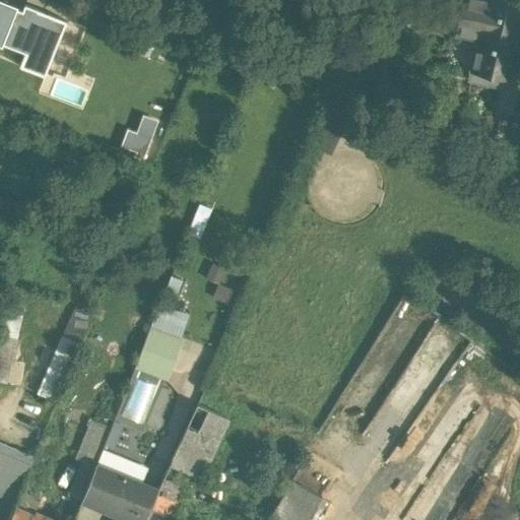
[(519,37),(519,3),(504,0),(484,0),(484,2),(474,0),(462,0),(455,38),(457,39),(459,30),(481,36),(473,72),(469,71),(468,73),(510,82),(519,37)]
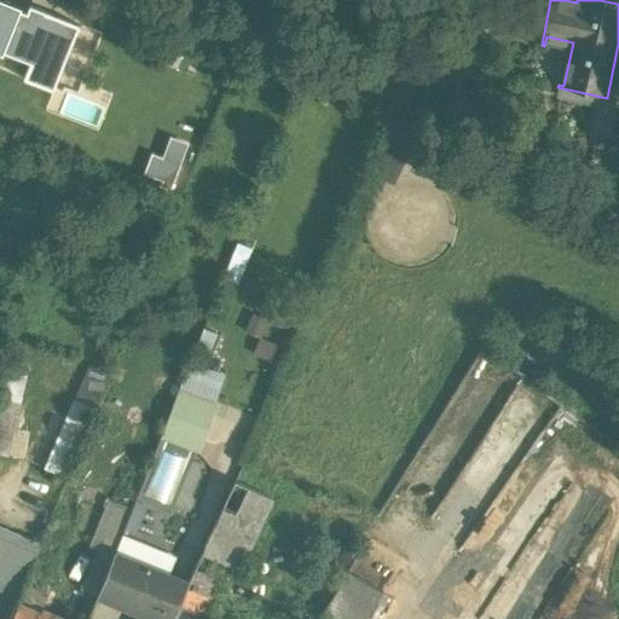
[(29,6),(25,13),(0,3),(0,59),(27,70),(24,77),(57,91),(82,27),(29,6)]
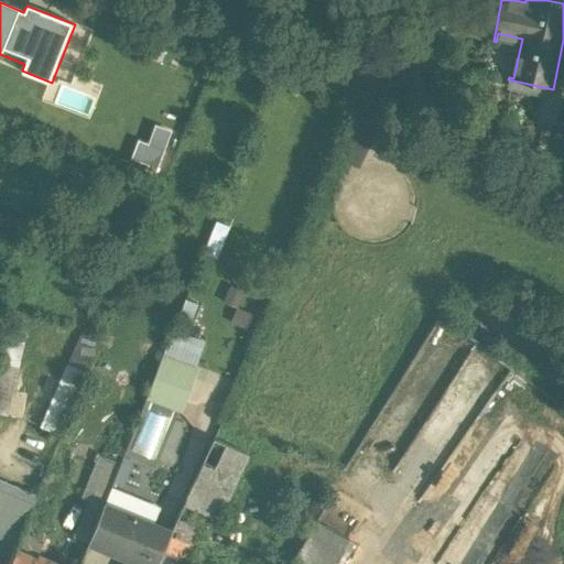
[(563,126),(543,121),(537,151),(546,153),(545,159),(546,160),(548,153),(563,156),(563,162),(563,126)]
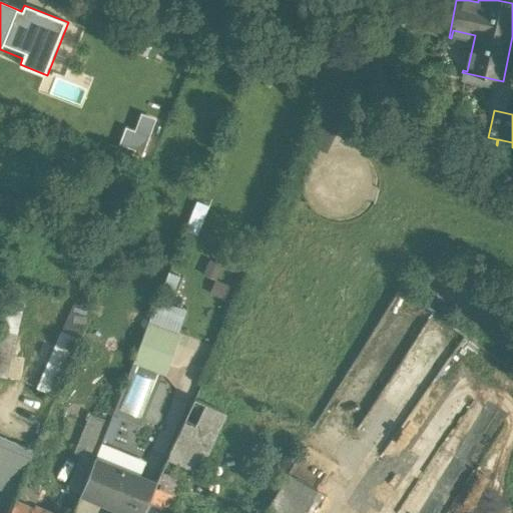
[(153,157),(160,117),(138,114),(136,128),(123,125),(120,144),(134,146),(133,154),(153,157)]
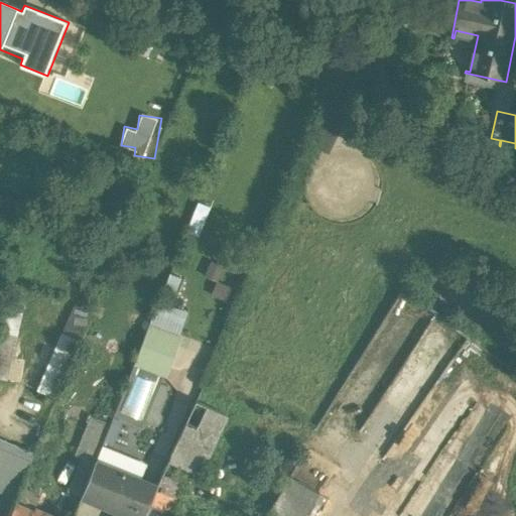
[(515,148),(515,143),(501,140),(500,146),(499,149),(514,152),(513,158),(515,158),(515,148)]
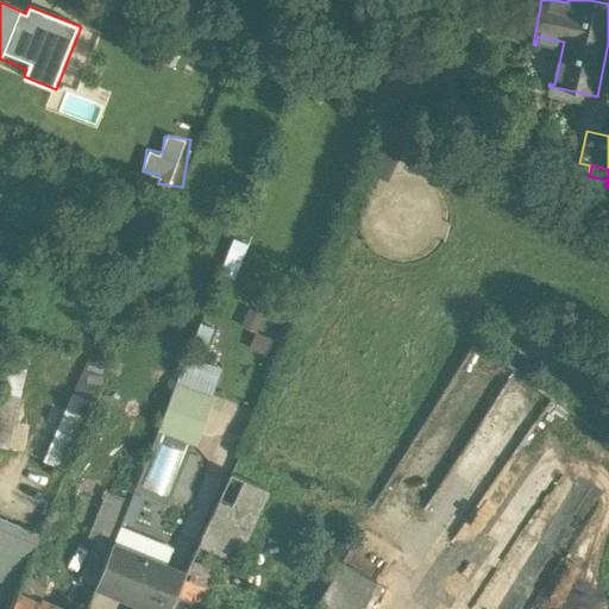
[(262,328),(262,314),(245,314),(245,328),(262,328)]
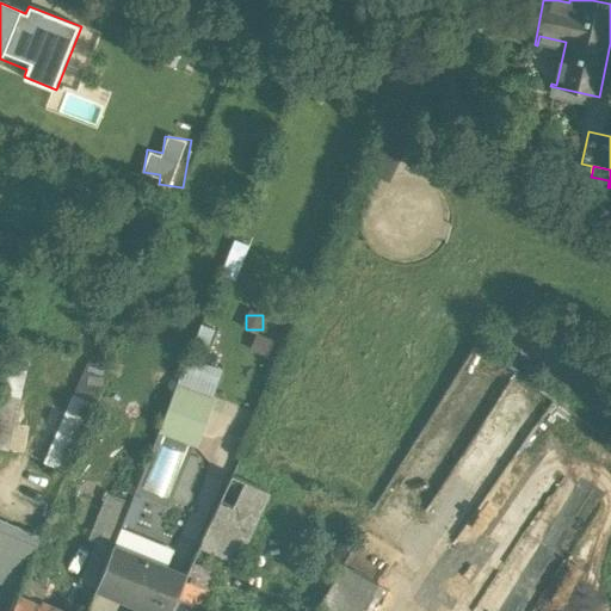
[(160,432),(199,444),(222,369),(183,357),(160,432)]
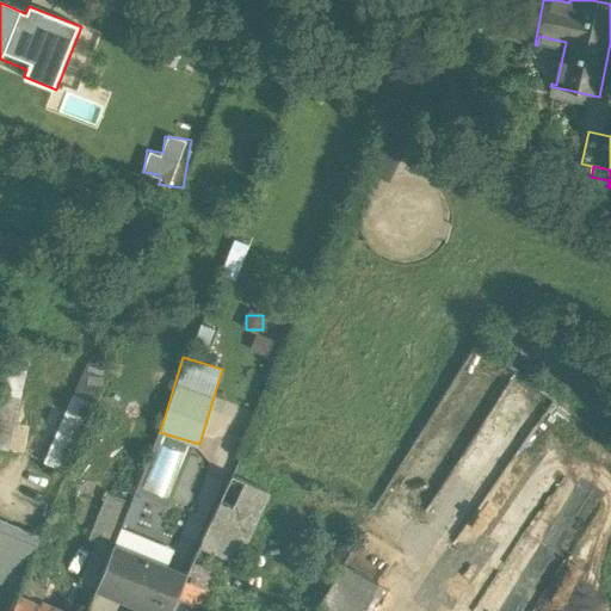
[(43,462),(66,471),(109,370),(87,360),(43,462)]
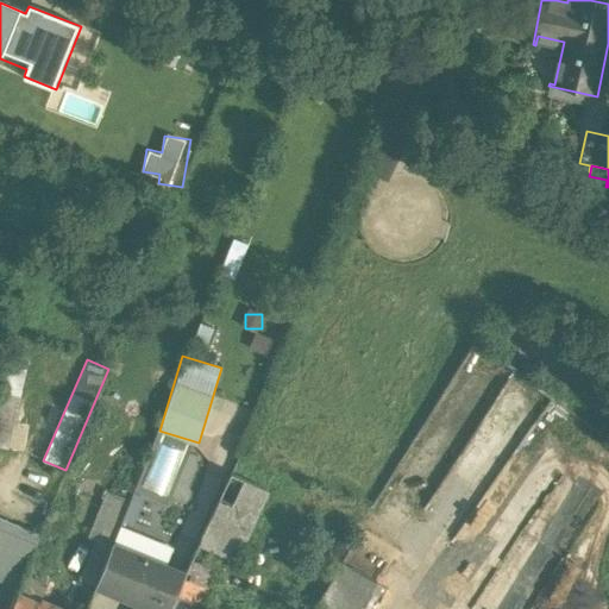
[(0,443),(12,444),(22,368),(6,366),(0,413),(0,443)]
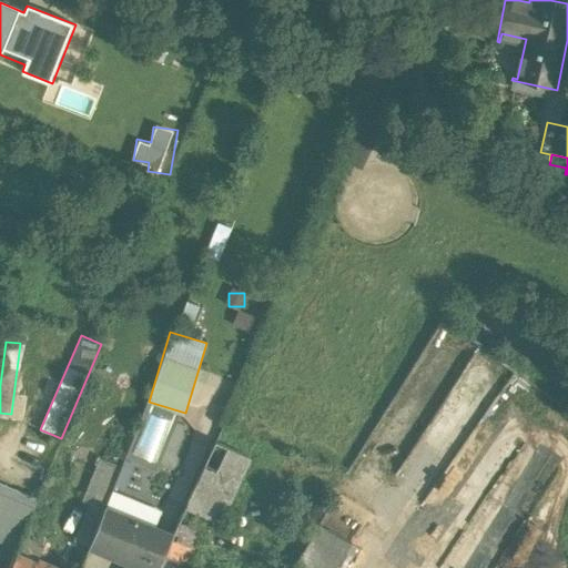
[(149,411),(138,454),(159,459),(170,416),(149,411)]
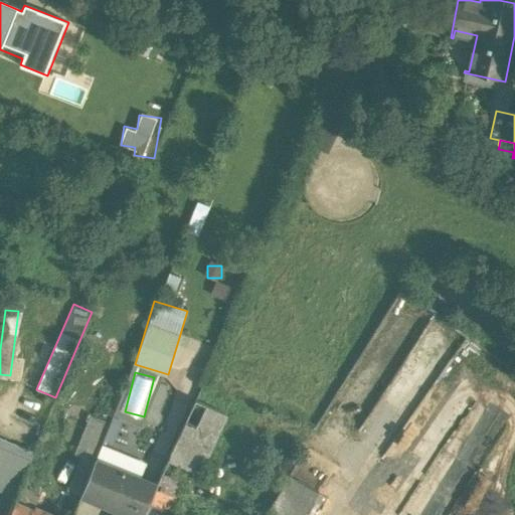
[(164,379),(156,403),(169,407),(177,383),(164,379)]
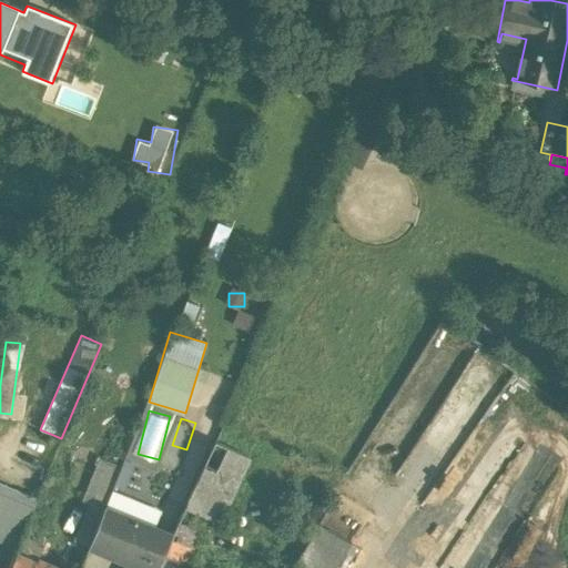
[(215,442),(185,507),(200,514),(220,523),(250,457),(215,442)]
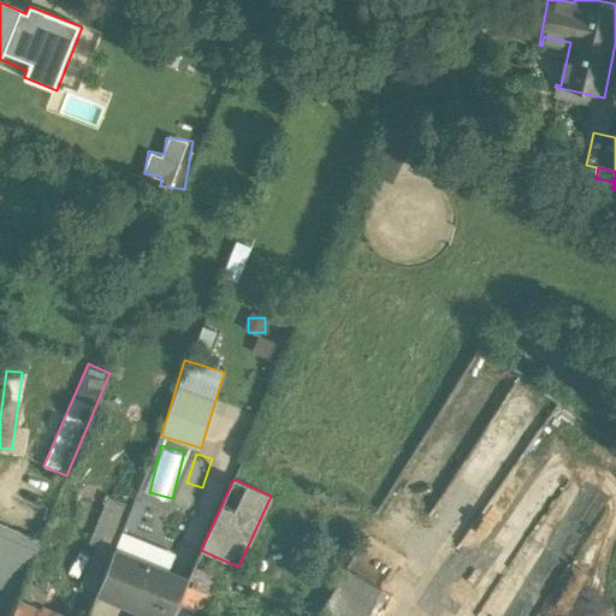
[(100,543),(113,549),(119,534),(131,507),(108,497),(90,539),(100,543)]
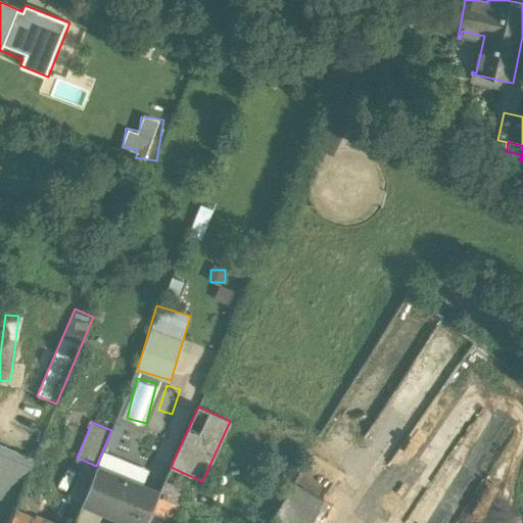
[(117,423),(107,444),(114,448),(125,426),(117,423)]
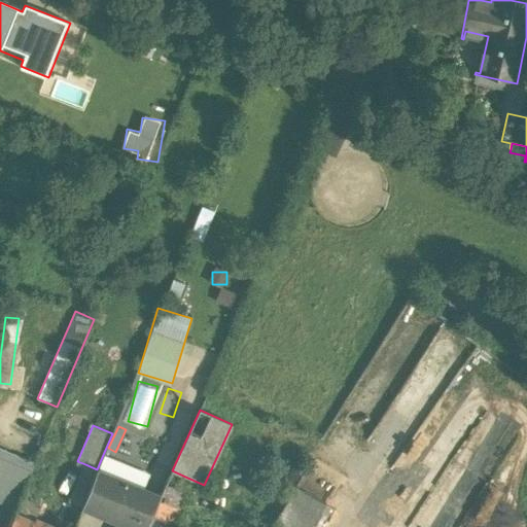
[(34,462),(0,448),(0,501),(15,508),(33,465),(34,462)]
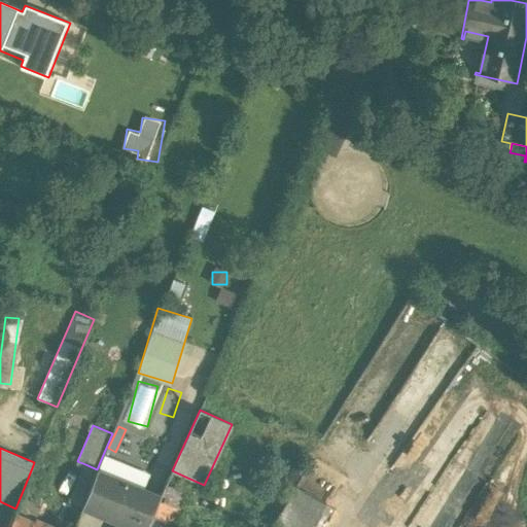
[(151,475),(102,457),(97,469),(145,490),(151,475)]
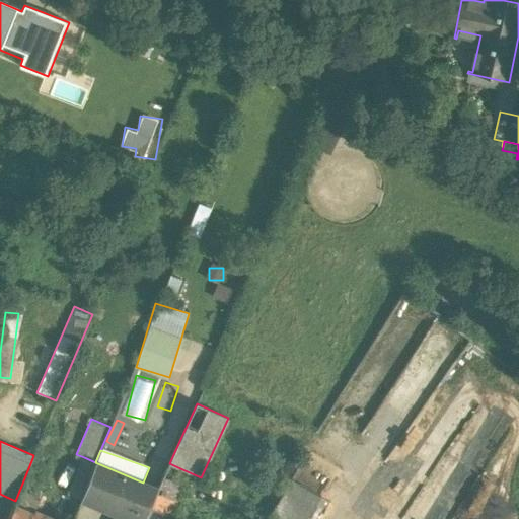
[(95,462),(84,457),(69,495),(80,501),(82,497),(95,462)]
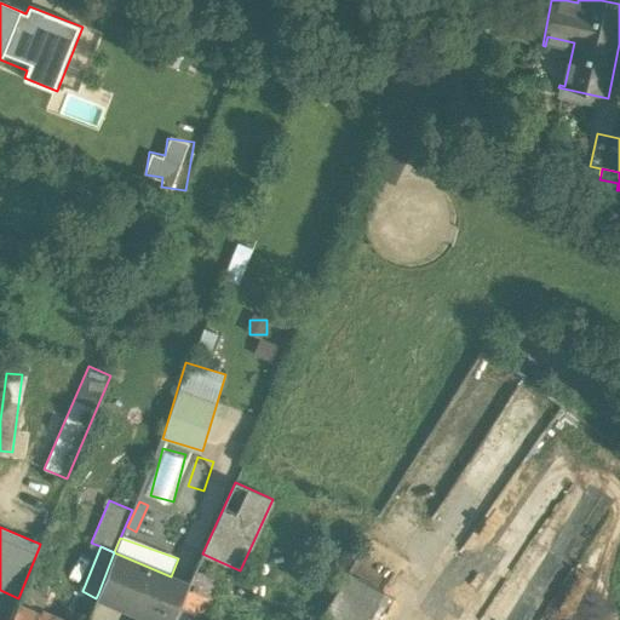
[(171,577),(114,552),(98,593),(160,619),(172,619),(188,584),(171,577)]
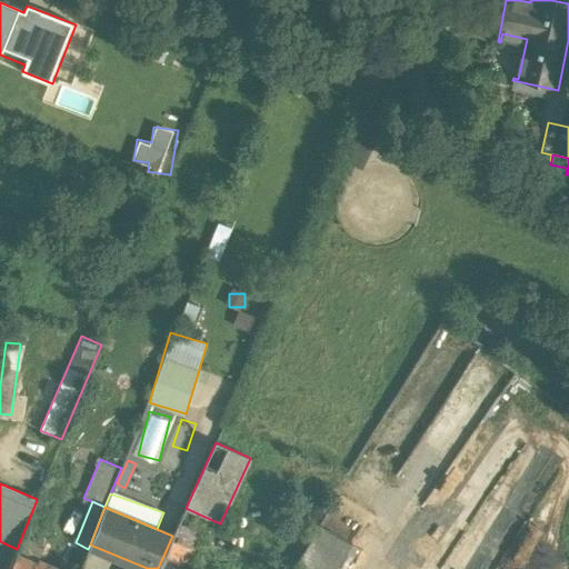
[(158,568),(176,568),(200,515),(186,508),(172,536),(158,568)]
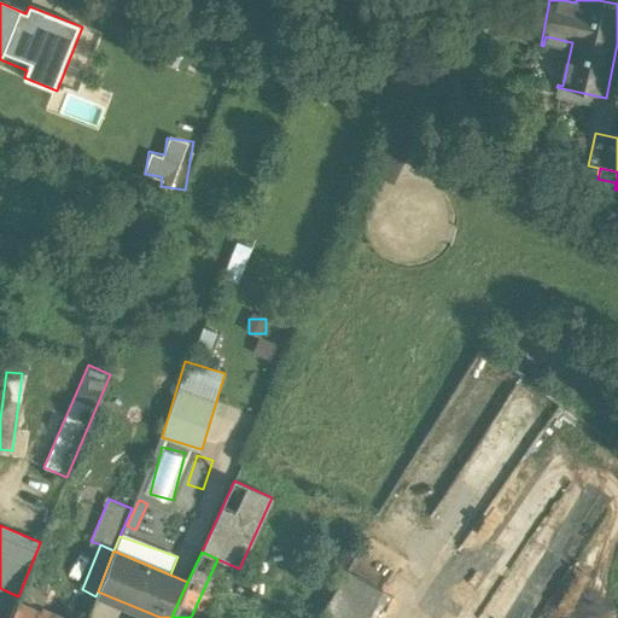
[(347,570),(318,617),(366,617),(383,590),(347,570)]
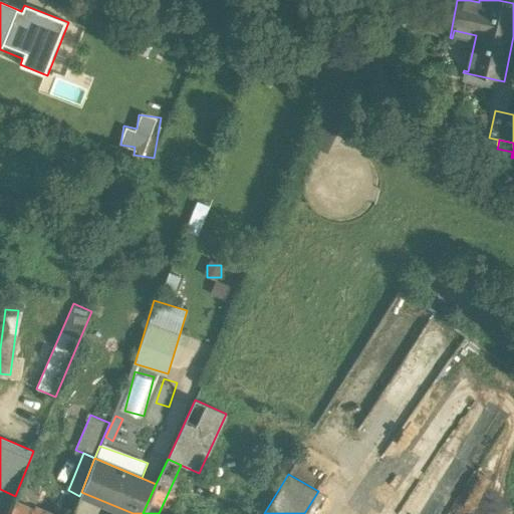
[(33,508),(14,499),(7,513),(47,513),(33,508)]
